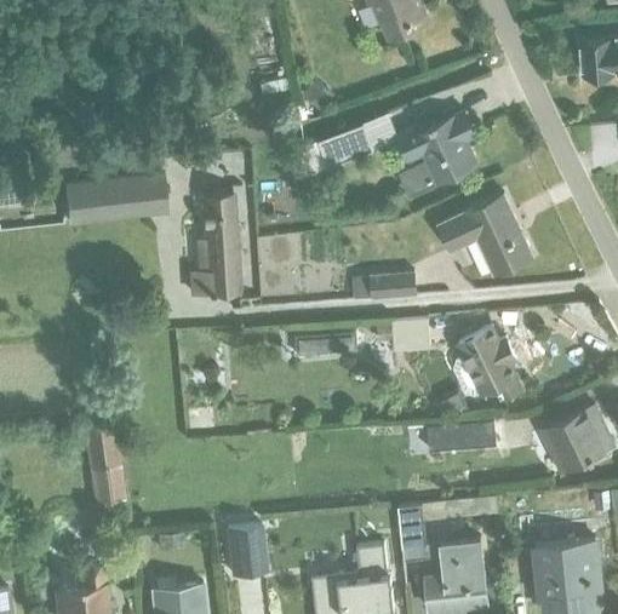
[(419,0),(362,0),(366,7),(371,6),(385,42),(416,29),(413,22),(427,17),(419,0)]
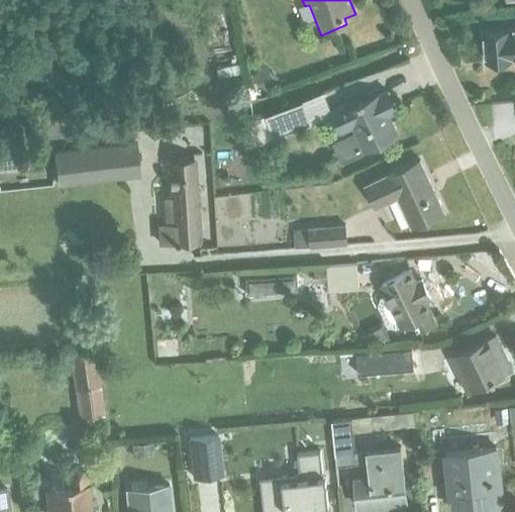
[(223,17),(212,20),(221,53),(213,55),(219,79),(238,74),(223,17)]
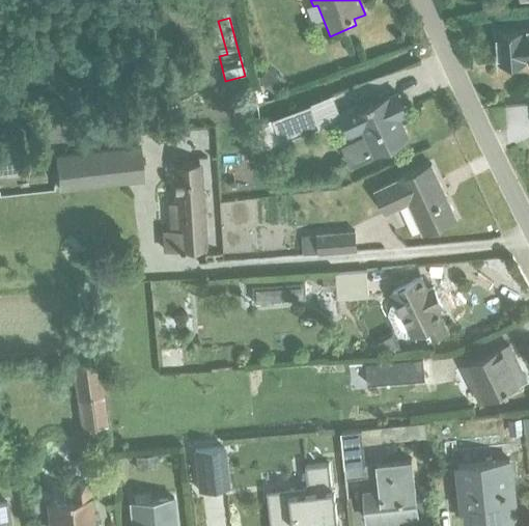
[(528,30),(494,33),(497,66),(528,64),(528,30)]
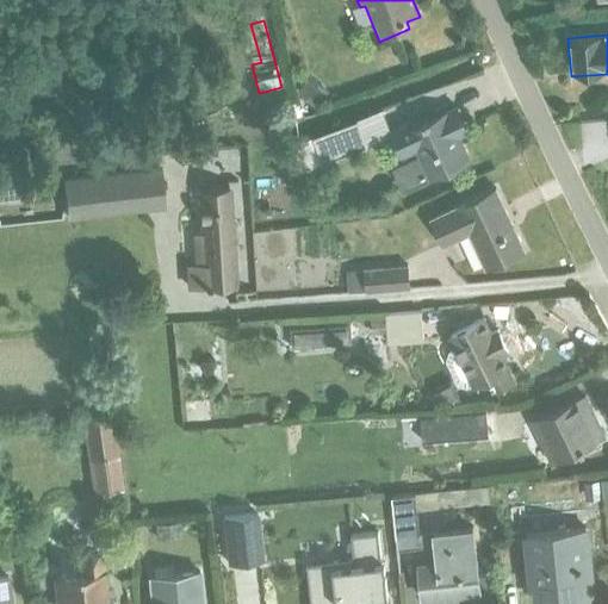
[(310,79),(296,93),(314,110),(327,94),(310,79)]
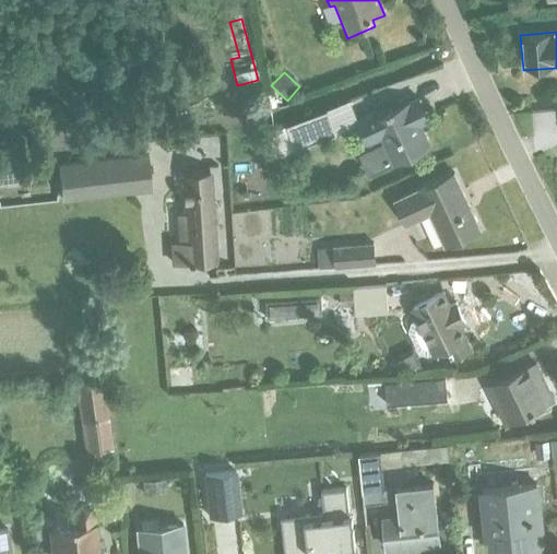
[(359,128),(354,130),(356,137),(362,136),(367,148),(380,141),(382,145),(358,157),(368,178),(431,149),(422,127),(429,124),(418,99),(384,114),(383,112),(357,122),(359,128)]
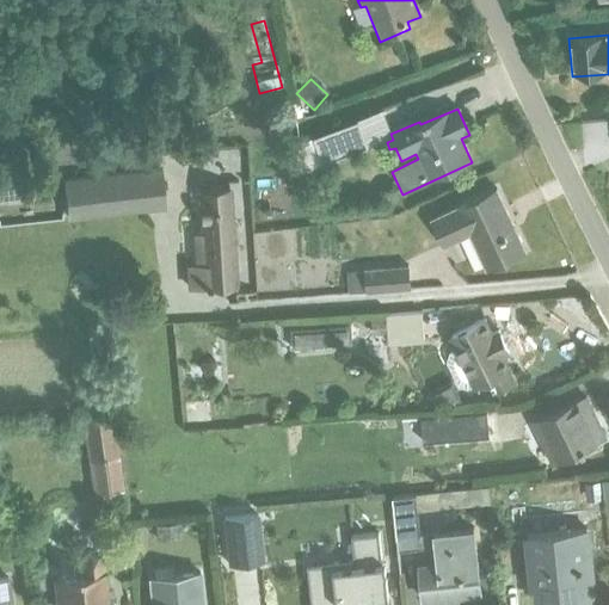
[(313,139),(324,167),(387,142),(393,140),(391,134),(382,112),(313,139)]
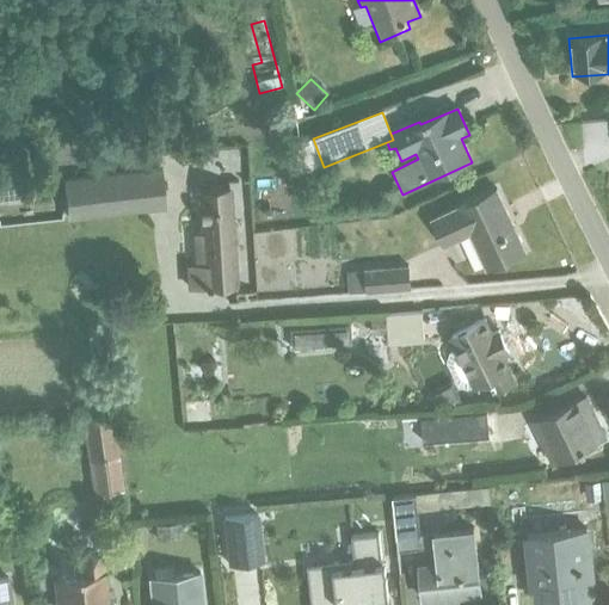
[(324,167),(313,139),(299,144),(300,150),(291,153),(300,176),(324,167)]
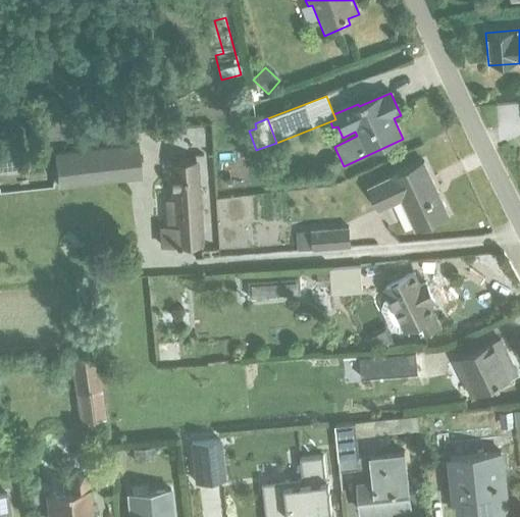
[(136,147),(51,156),(55,190),(140,181),(136,147)]
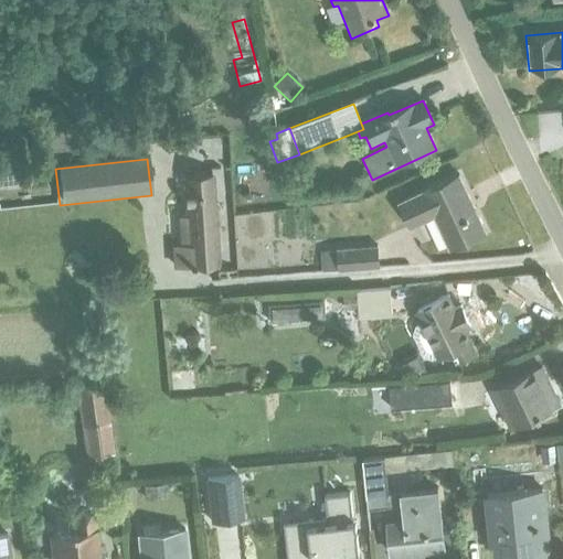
[(459,175),(396,204),(410,230),(433,219),(448,253),(486,234),(459,175)]
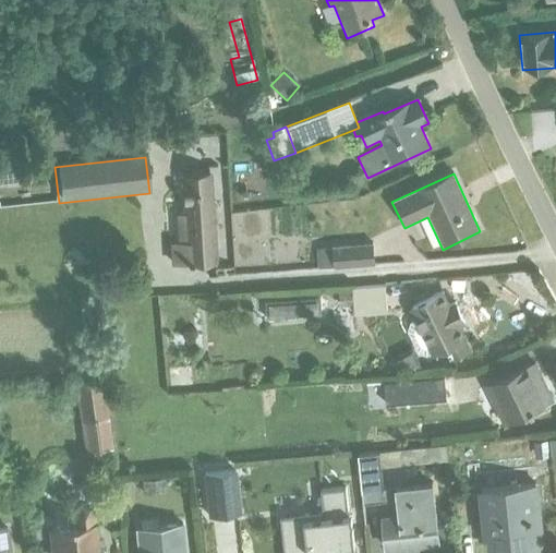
[(176,244),(168,245),(169,268),(215,265),(209,175),(179,176),(181,216),(173,216),(176,244)]
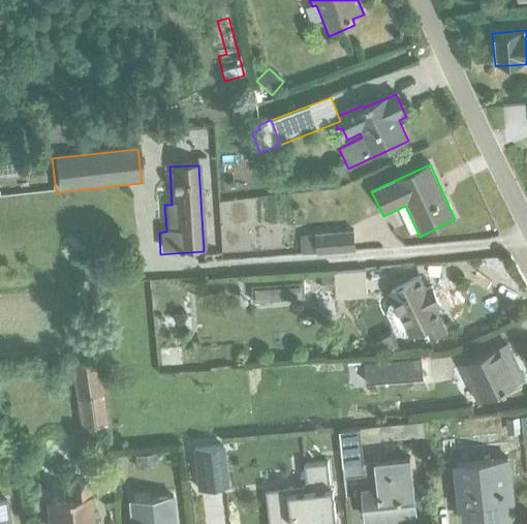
[(353,232),(299,237),(301,255),(354,252),(353,232)]
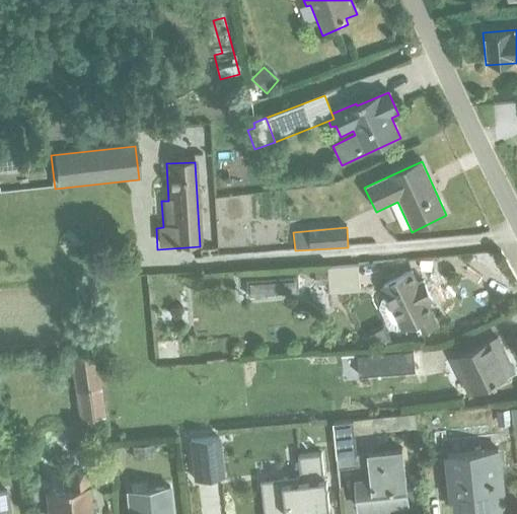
[(357,266),(326,268),(327,293),(359,291),(357,266)]
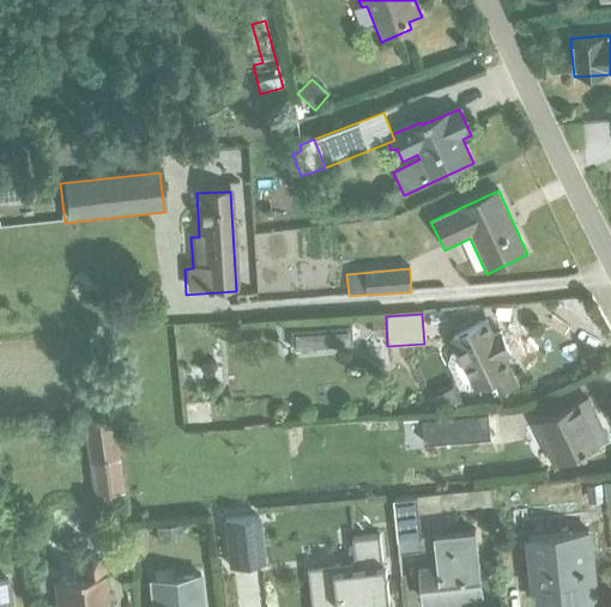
[(451,356),(447,366),(459,389),(469,393),(473,390),(475,393),(489,386),(496,398),(520,387),(506,360),(512,357),(498,334),(494,337),(487,322),(448,340),(455,353),(451,356)]
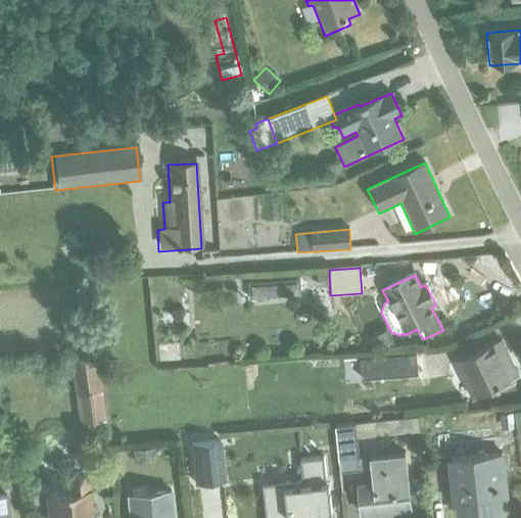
[(182,278),(150,278),(151,314),(179,314),(179,296),(186,296),(186,285),(182,285),(182,278)]
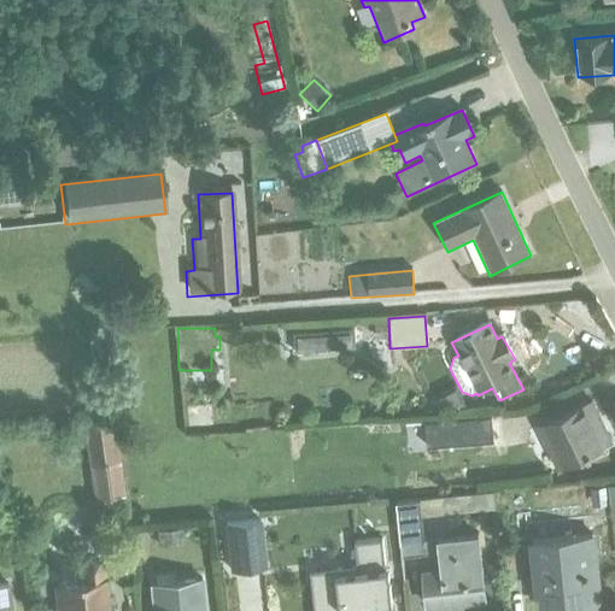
[(351,336),(292,340),(292,354),(351,350),(351,336)]
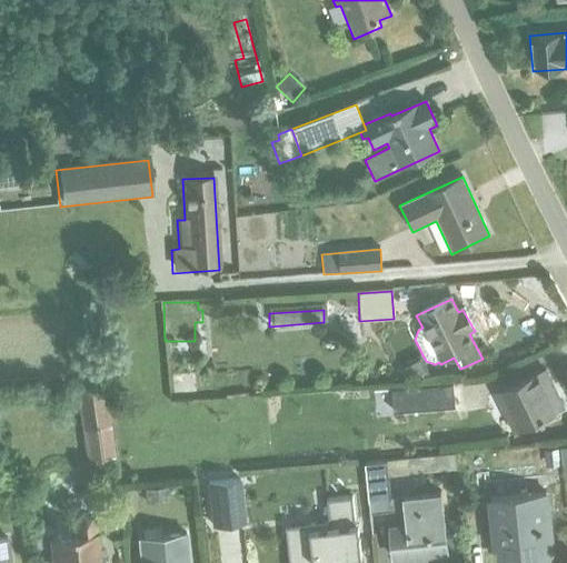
[(396,357),(409,355),(408,339),(396,340),(396,357)]
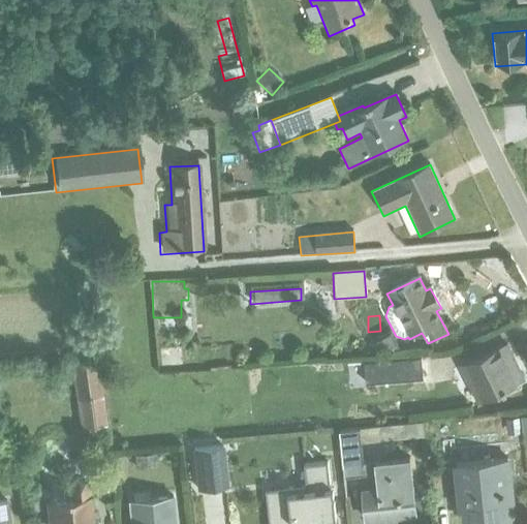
[(391,334),(371,344),(376,353),(399,349),(391,334)]
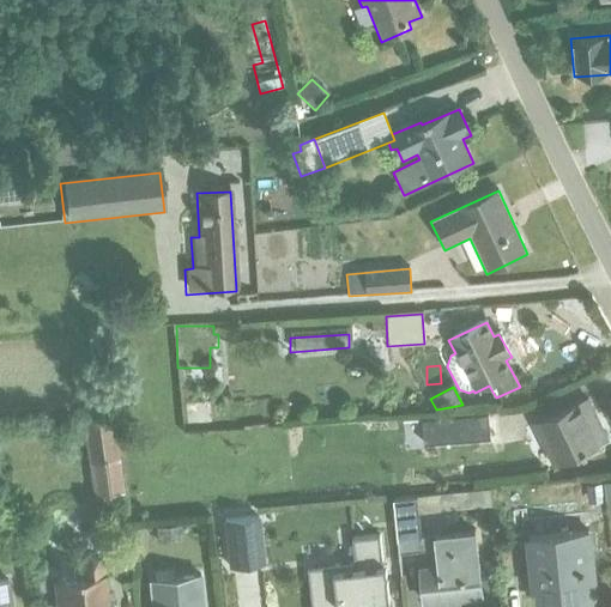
[(588,399),(532,425),(546,456),(551,455),(556,466),(609,441),(588,399)]
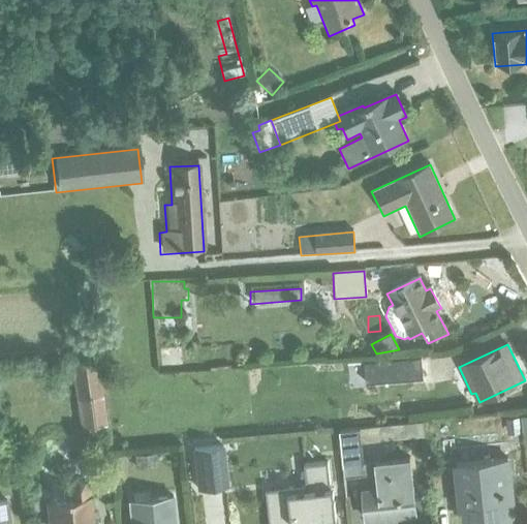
[(96,360),(68,364),(79,431),(105,427),(96,360)]
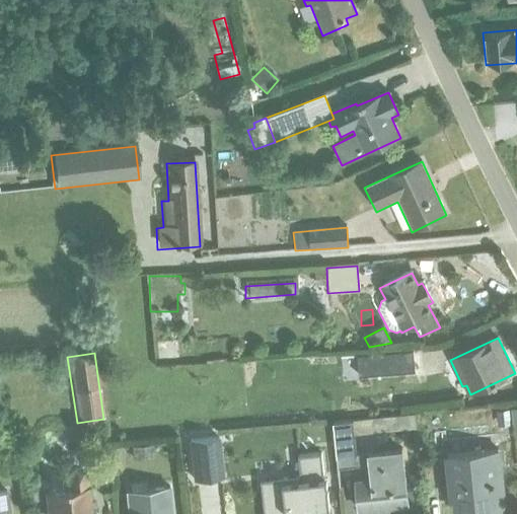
[(415,357),(356,361),(358,382),(416,378),(415,357)]
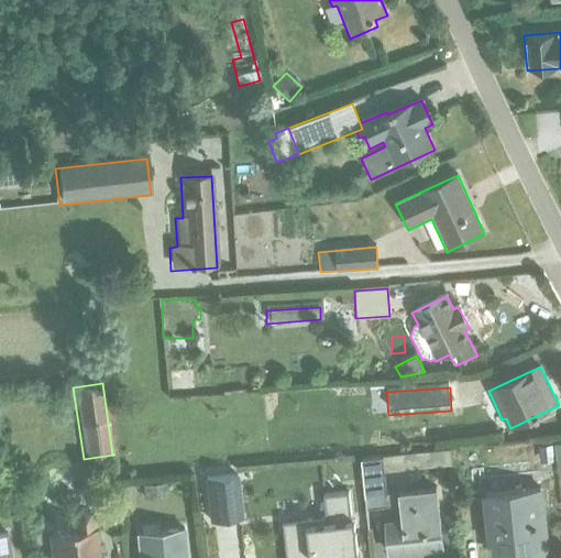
[(557,463),(554,447),(538,448),(539,466),(557,463)]
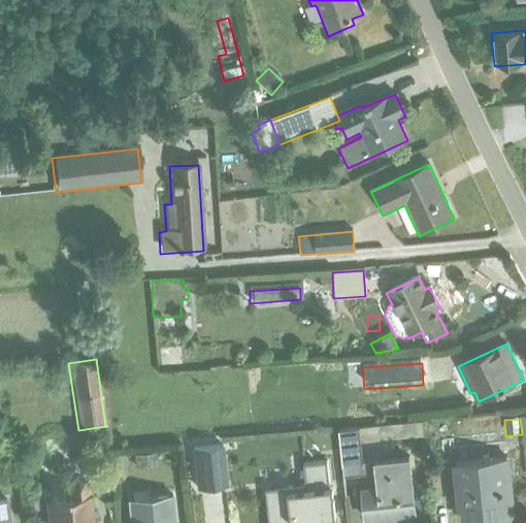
[(416,518),(416,514),(409,457),(362,463),(360,444),(423,436),(421,423),(338,432),(343,478),(370,475),(371,488),(360,489),(364,522),(375,522),(397,520),(416,518)]
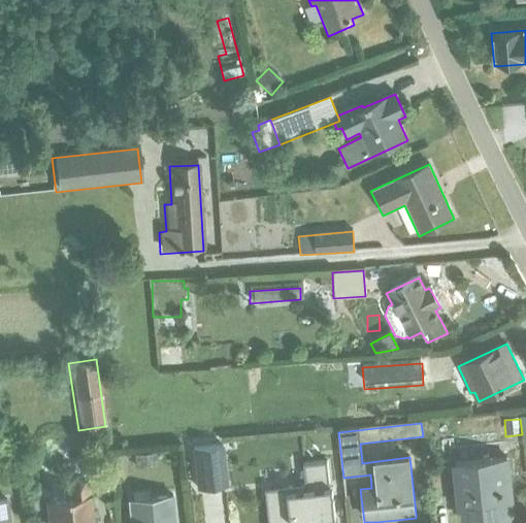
[(221,447),(190,450),(195,491),(225,488),(221,447)]
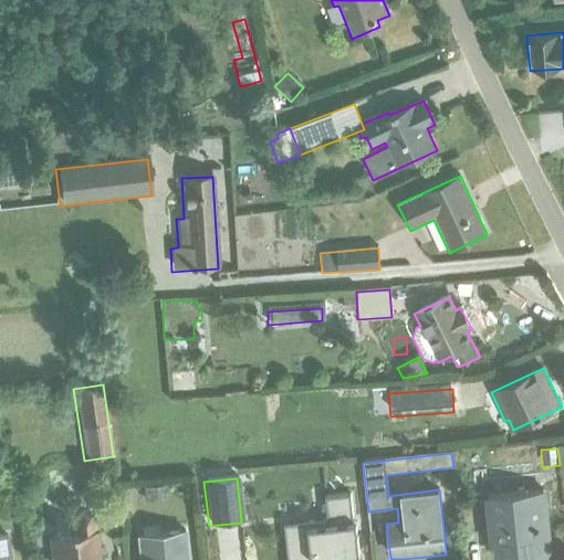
[(166,487),(142,489),(143,504),(167,502),(166,487)]
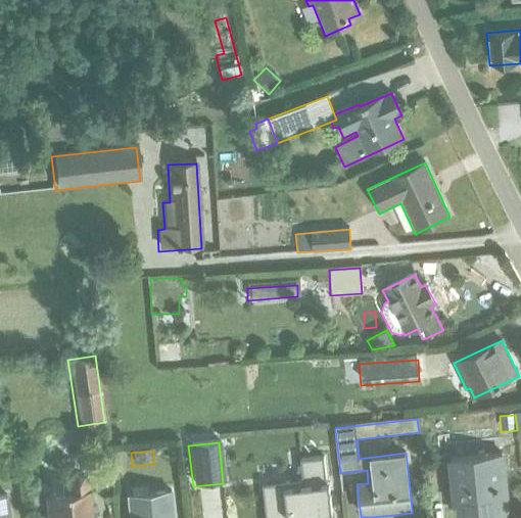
[(504,453),(447,458),(453,509),(456,508),(457,517),(511,517),(504,453)]
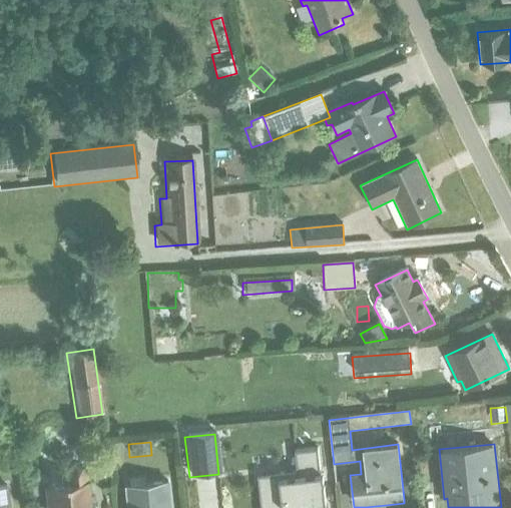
[(324,507),(324,503),(327,503),(324,474),(321,474),(318,449),(294,452),(297,473),(274,476),(275,488),(261,490),(263,507),(324,507)]
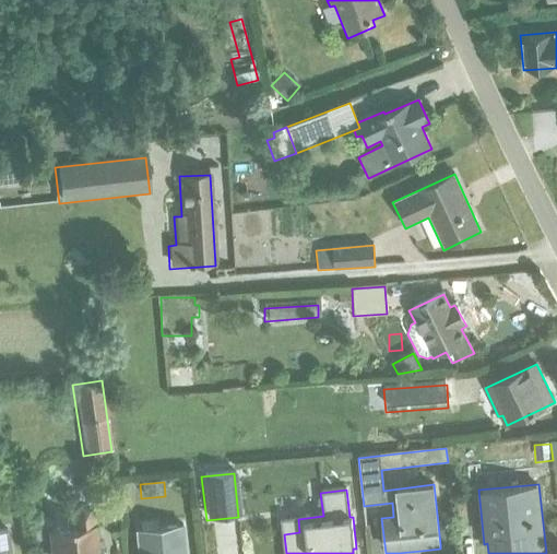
[(48,552),(45,553),(98,553),(93,515),(89,515),(87,508),(81,507),(73,510),(73,516),(67,516),(68,528),(46,530),(48,552)]
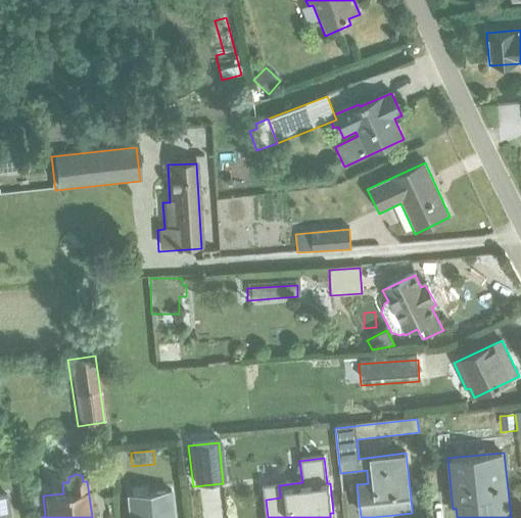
[(280,498),(279,485),(262,486),(265,517),(268,517),(266,500),(280,498)]
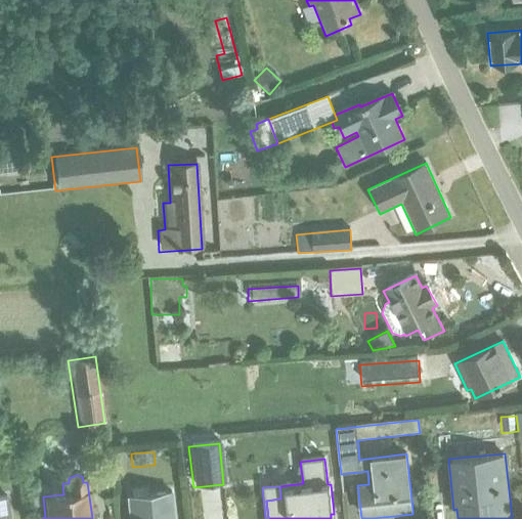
[(131,496),(125,498),(127,518),(174,518),(171,492),(145,494),(144,488),(130,489),(131,496)]
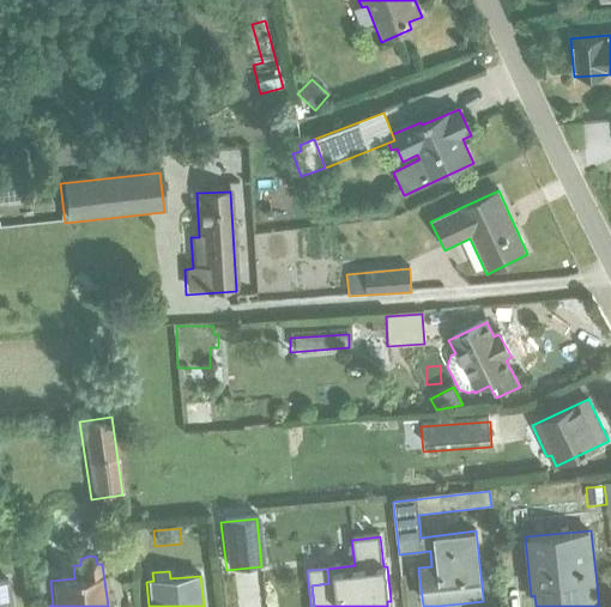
[(10,606),(7,581),(0,581),(0,606),(10,606)]
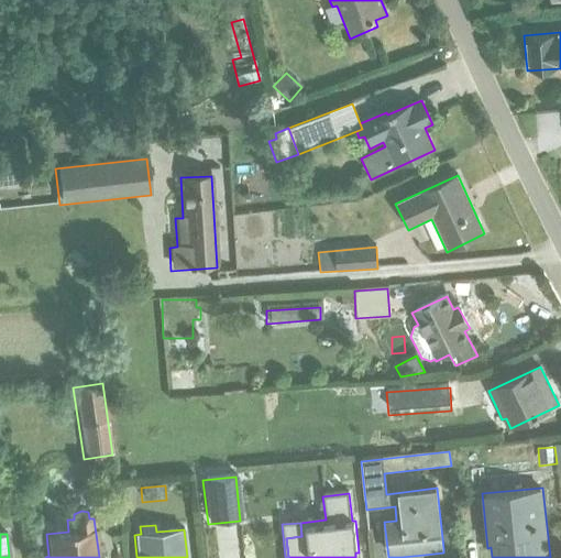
[(443,553),(424,555),(424,557),(450,557),(449,547),(443,548),(443,553)]
